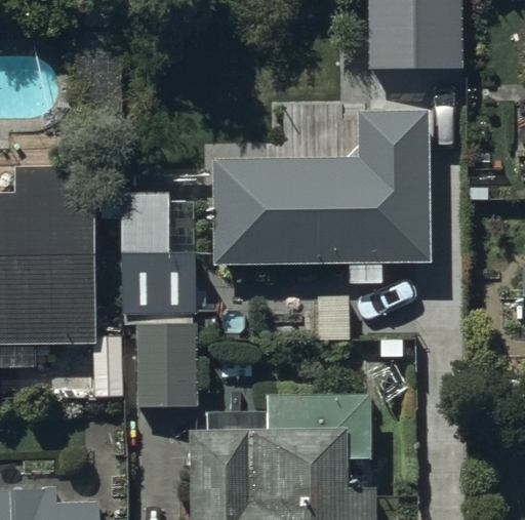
[(386,0),(386,74),(463,74),(462,0),(386,0)]
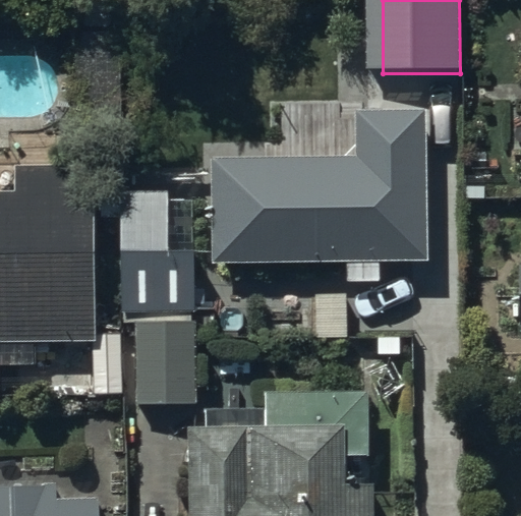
[(425,261),(423,110),(355,111),(355,158),(210,159),(211,265),(346,264),(346,298),(379,298),(378,261),(425,261)]
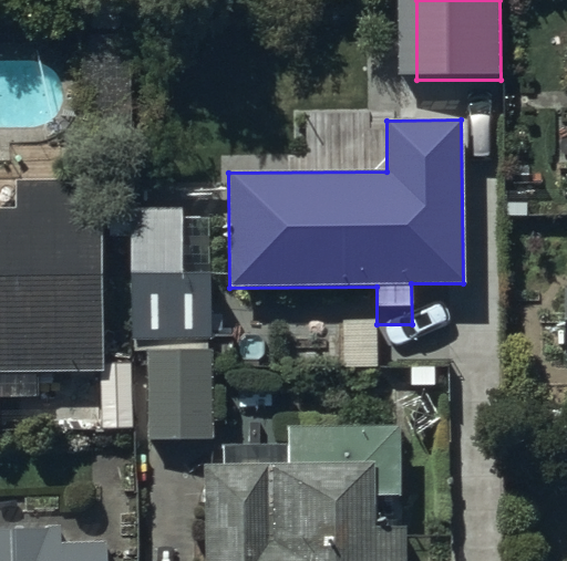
[(0,371),(101,371),(100,179),(14,180),(14,210),(0,209),(0,371)]
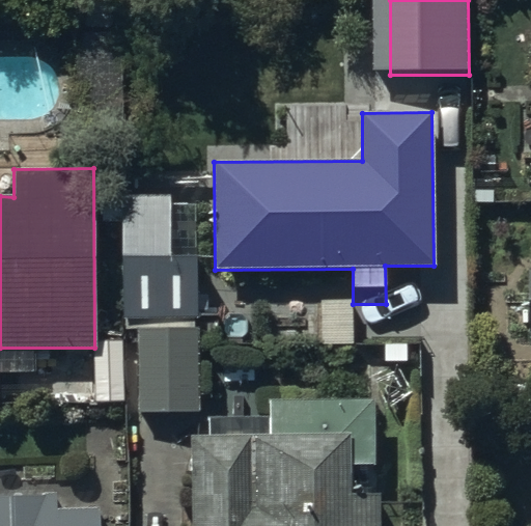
[(196,194),(121,195),(123,319),(198,317),(196,194)]
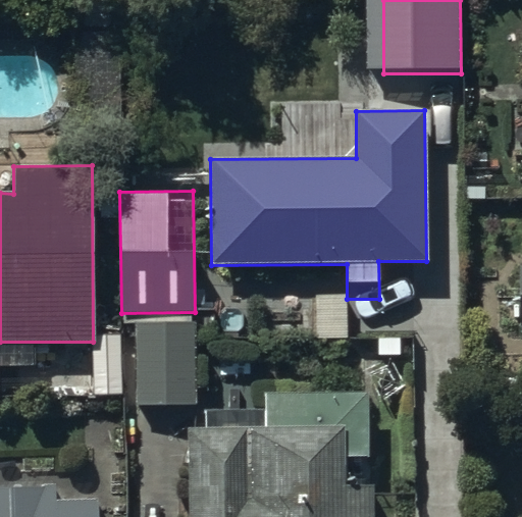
[(194,404),(193,321),(136,321),(136,404),(194,404)]
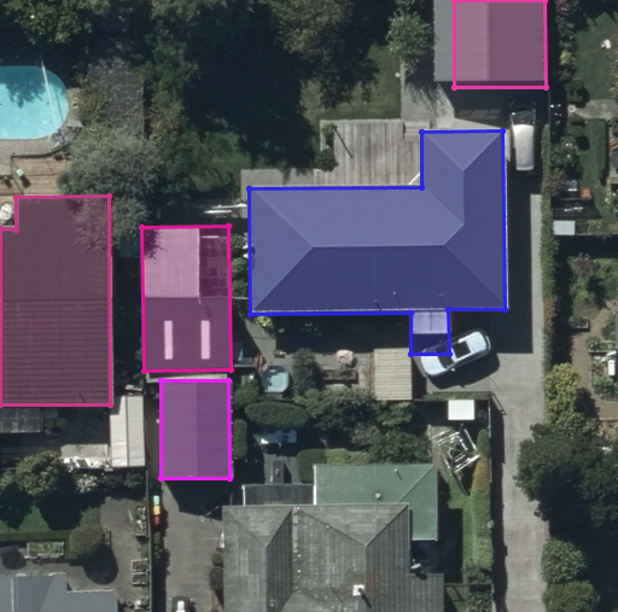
[(442,611),(443,571),(408,571),(408,540),(436,540),(435,464),(314,465),(314,488),(244,488),(244,507),(222,507),(222,611),(442,611)]
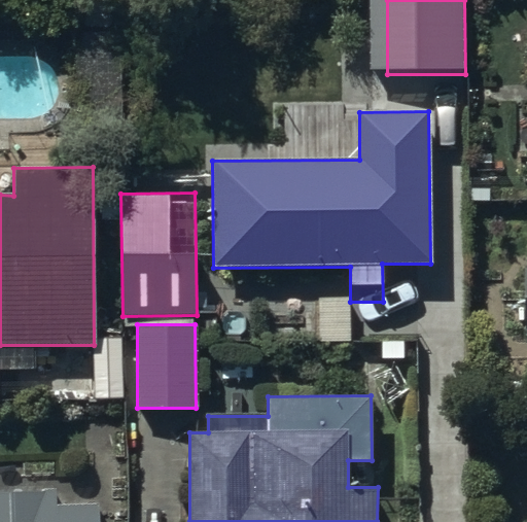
[(0,521),(97,521),(97,505),(57,506),(57,493),(0,492),(0,521)]
